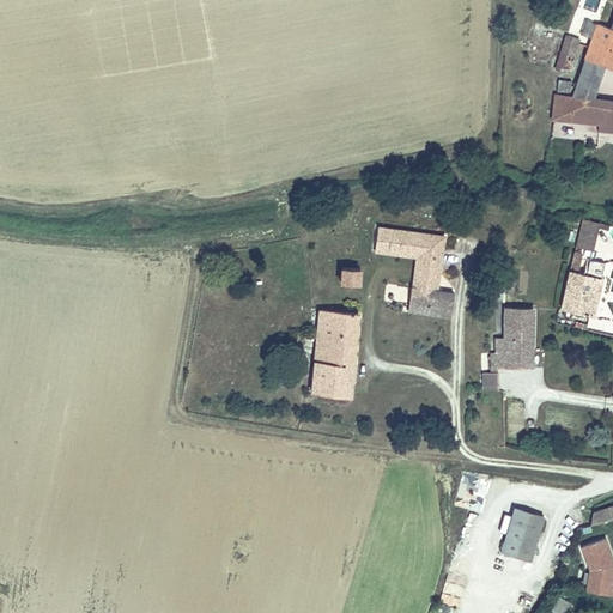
[(551,85),(546,109),(610,120),(612,105),(612,96),(587,91),(598,59),(612,62),(612,0),(611,0),(605,20),(590,16),(564,87),(551,85)]
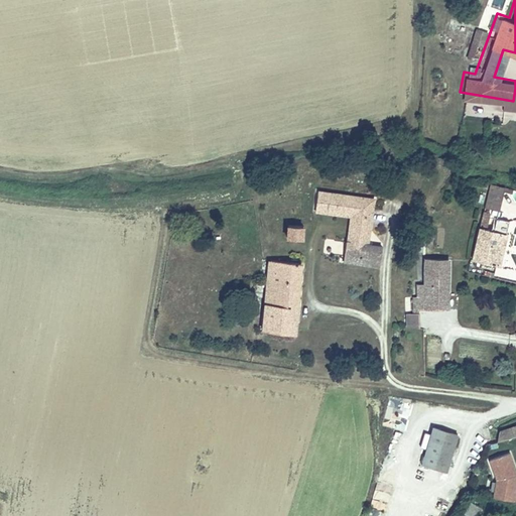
[(484,207),(498,211),(505,186),(491,182),(484,207)]
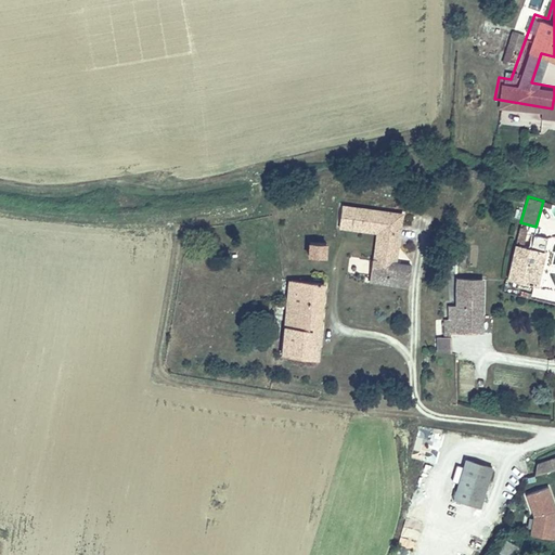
[(378,230),(376,246),(384,247),(387,223),(349,218),(350,205),(340,204),(338,224),(378,230)]
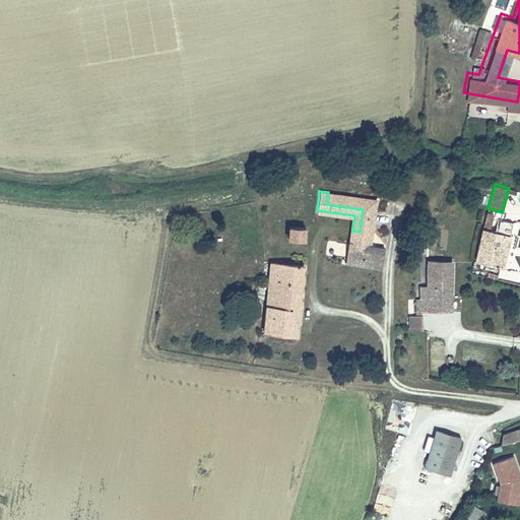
[(363,209),(360,232),(373,233),(377,199),(328,192),(327,204),(363,209)]
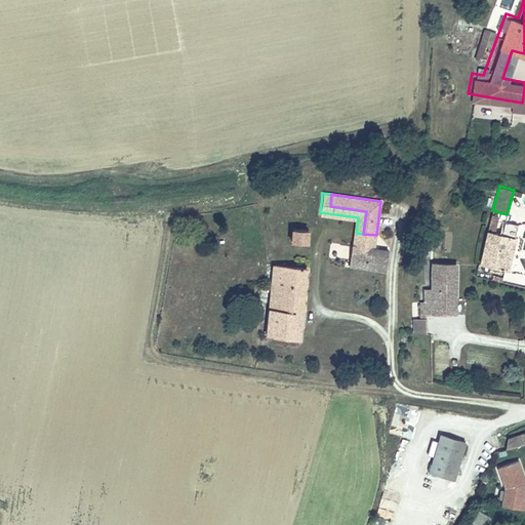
[(480,263),(506,268),(514,233),(516,223),(506,219),(503,229),(497,228),(499,219),(490,217),(480,263)]
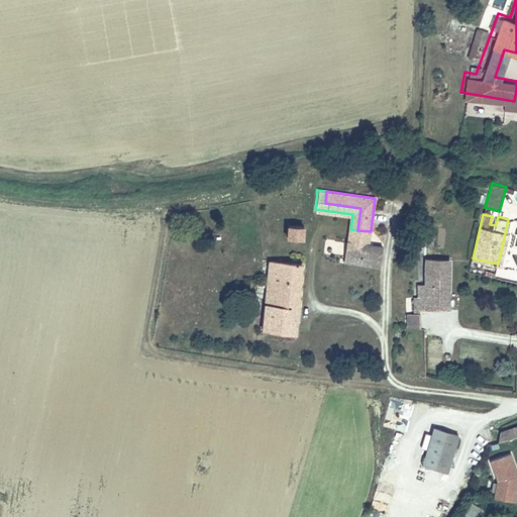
[(290,224),(289,238),(303,240),(304,227),(290,224)]
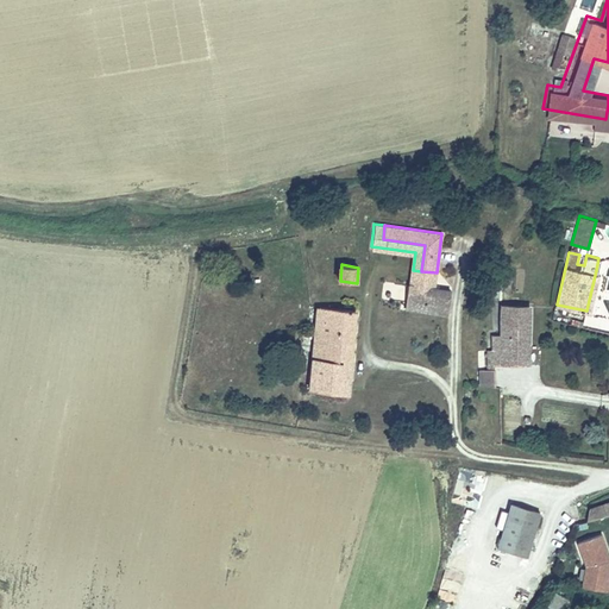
[(421,271),(413,270),(410,284),(420,286),(421,271)]
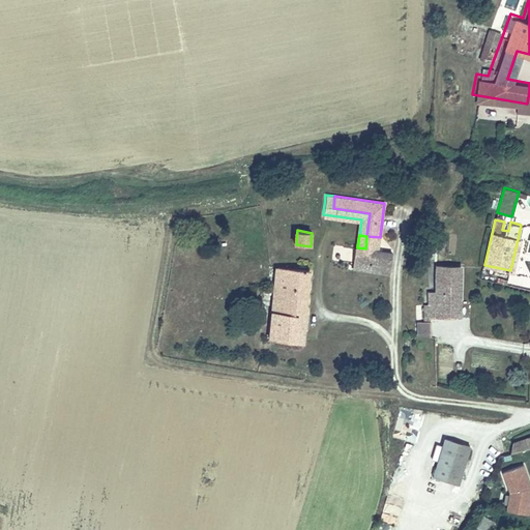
[(355,247),(352,268),(389,273),(392,252),(378,249),(380,237),(366,236),(365,248),(357,247),(355,247)]
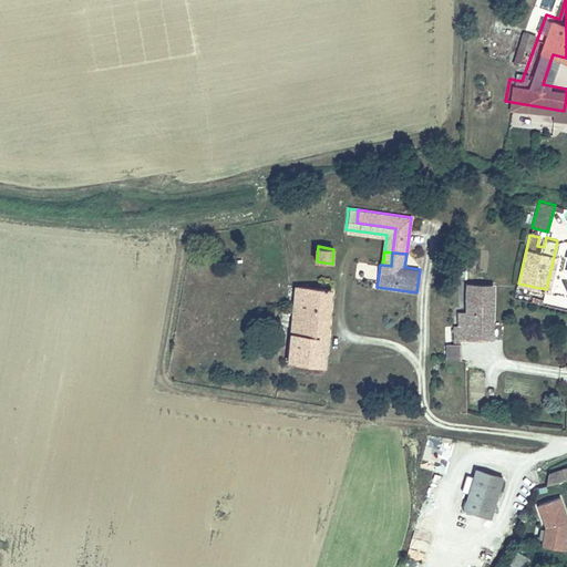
[(352,275),(359,278),(367,265),(360,261),(352,275)]
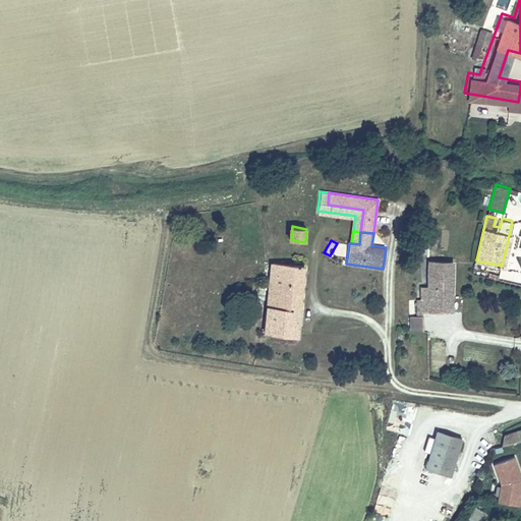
[(413,317),(423,320),(423,310),(455,309),(454,258),(427,258),(426,287),(418,287),(419,308),(413,308),(413,317)]
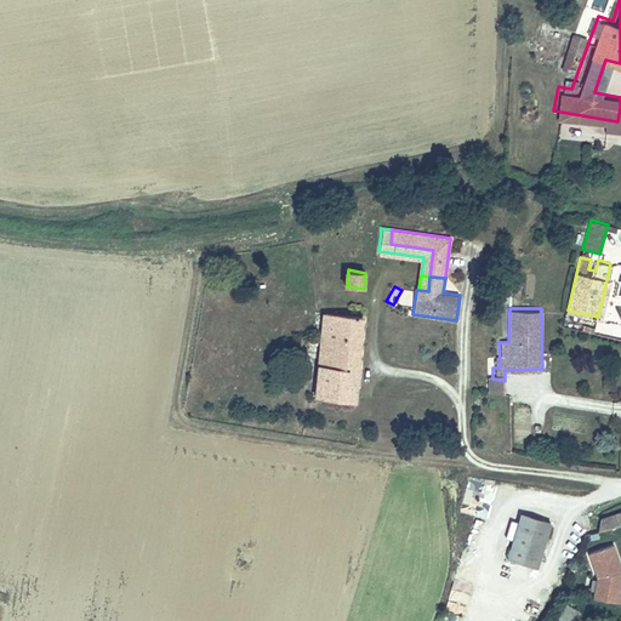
[(328,314),(317,398),(352,403),(363,319),(328,314)]
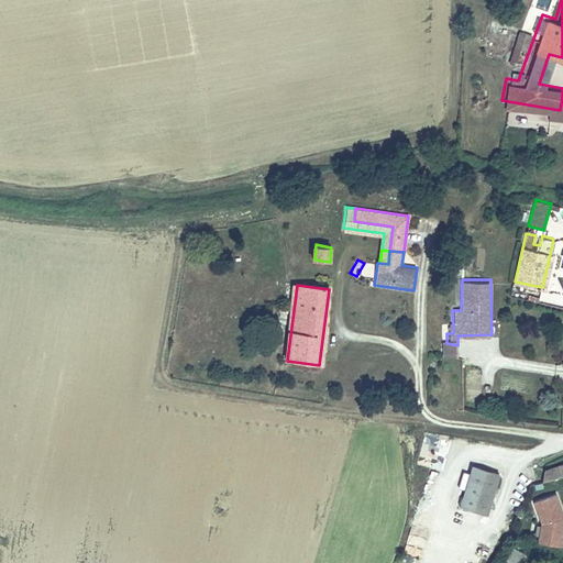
[(457,361),(457,345),(446,343),(440,343),(440,356),(457,361)]
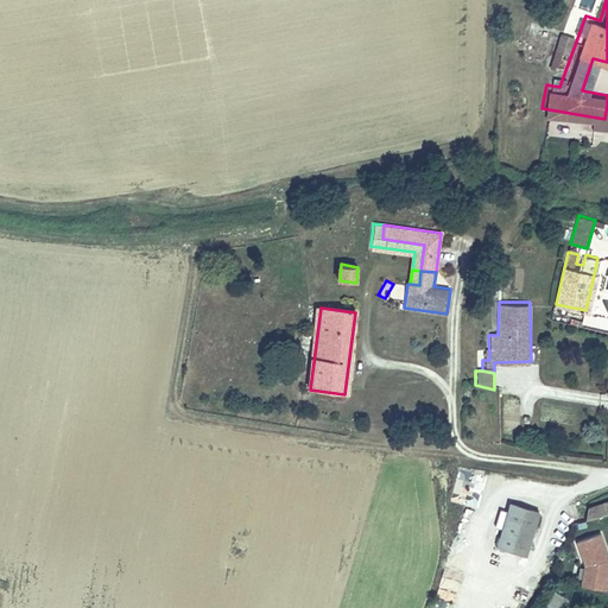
[(607,512),(607,499),(591,502),(589,517),(607,512)]
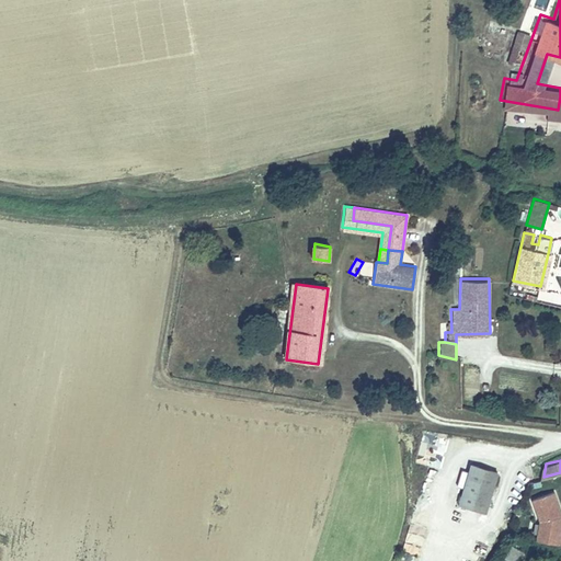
[(469,462),(458,502),(485,510),(496,470),(469,462)]
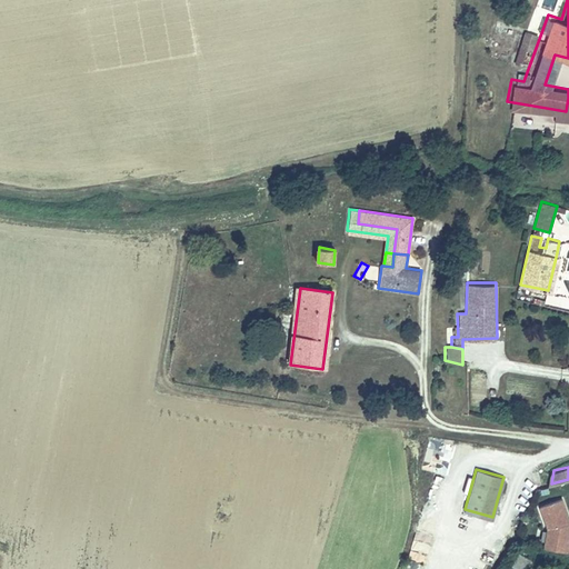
[(568,519),(561,499),(540,507),(547,526),(543,548),(568,552),(568,541),(568,531),(568,519)]
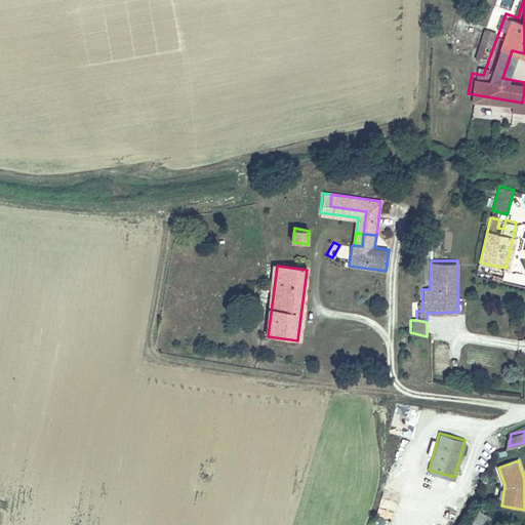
[(479,510),(471,523),(475,524),(481,524),(487,515),(479,510)]
